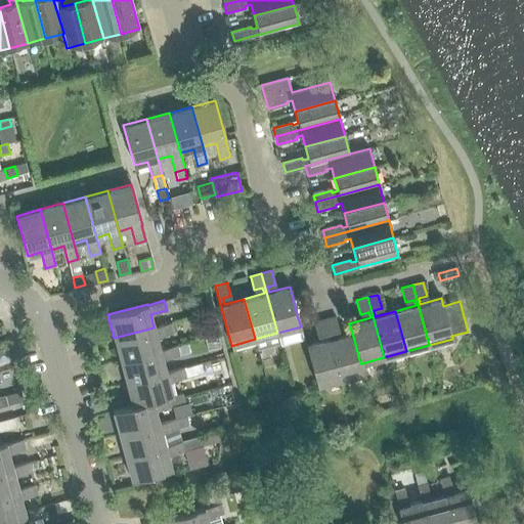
[(335,316),(324,319),(341,380),(364,374),(361,363),(360,363),(352,333),(332,339),(331,333),(339,331),(335,316)]
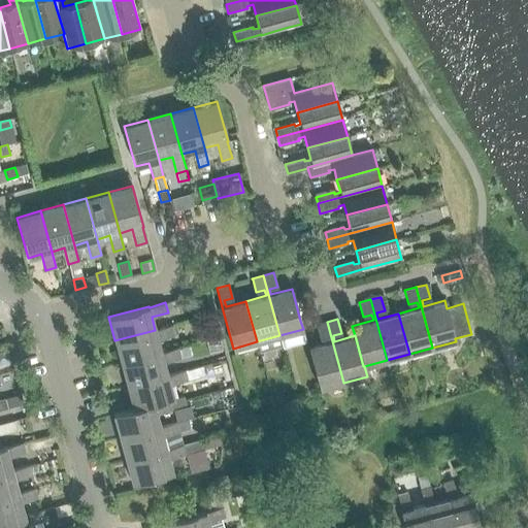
[(316,325),(320,339),(328,336),(330,342),(308,349),(320,389),(343,383),(327,322),(316,325)]
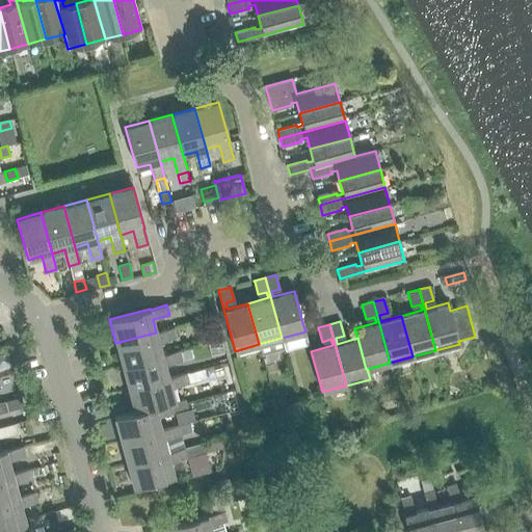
[(115,343),(122,367),(162,355),(159,342),(176,338),(173,327),(156,333),(115,343)]
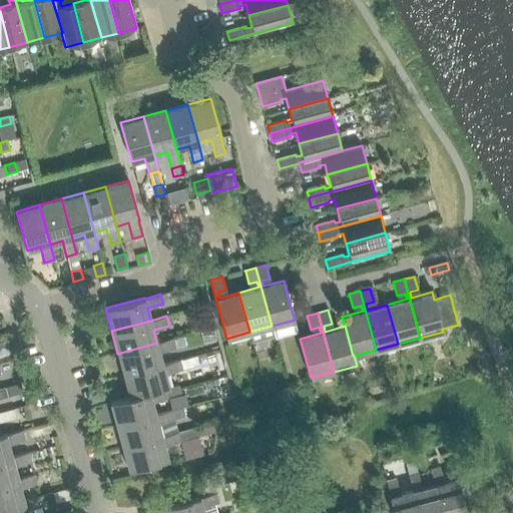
[(184,337),(173,340),(175,348),(186,345),(184,337)]
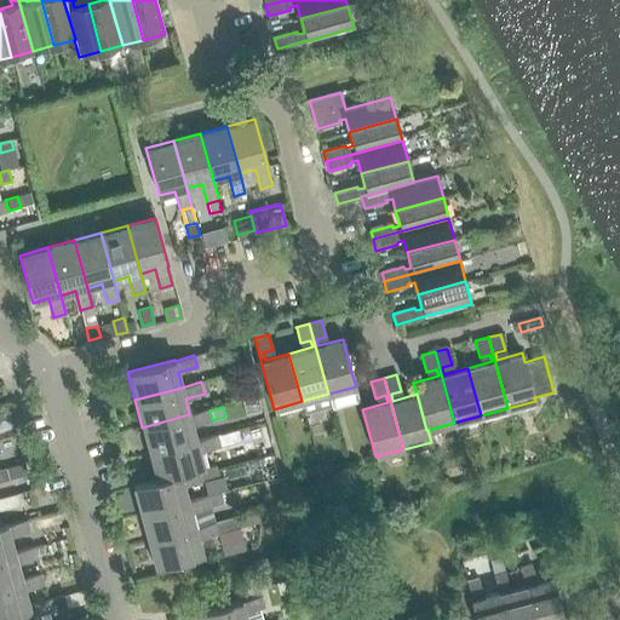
[(142,428),(149,454),(196,441),(193,425),(212,420),(210,411),(208,408),(189,414),(142,428)]
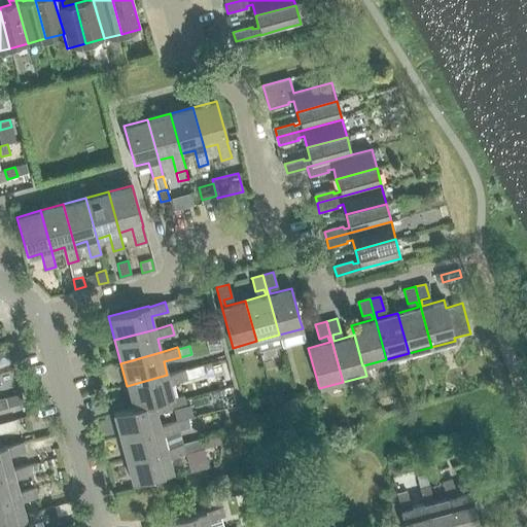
[(203,364),(183,371),(186,380),(205,375),(203,364)]
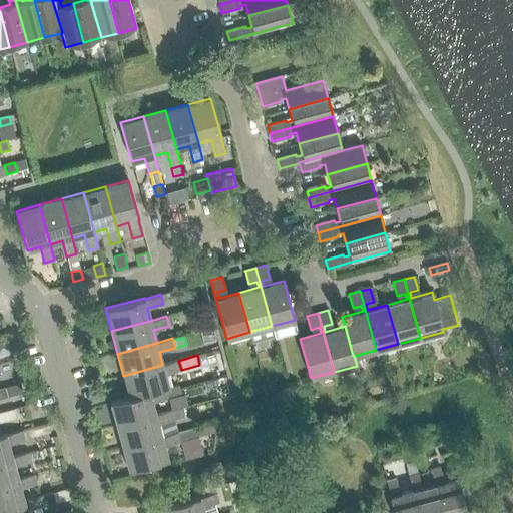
[(162,365),(123,376),(129,397),(129,398),(165,388),(165,389),(166,388),(169,388),(165,374),(181,370),(178,361),(162,365)]
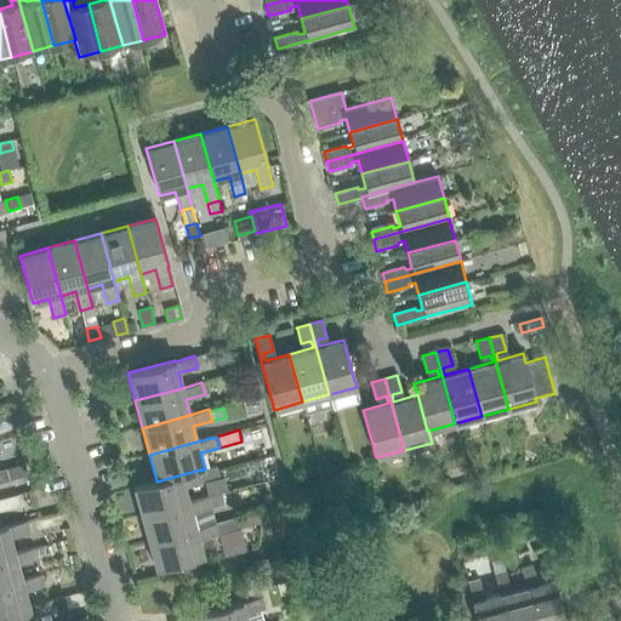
[(201,469),(200,471),(204,482),(220,477),(217,466),(205,469),(201,469)]
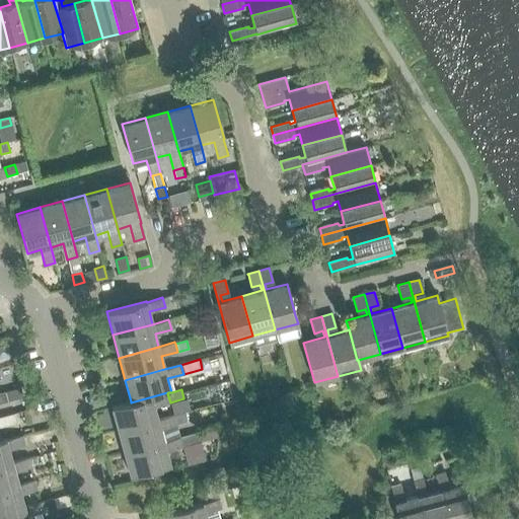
[(131,401),(112,406),(118,430),(157,419),(154,406),(170,402),(167,393),(167,392),(131,402),(131,401)]
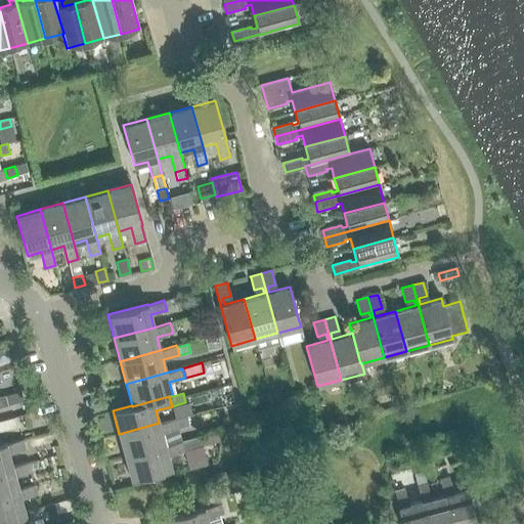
[(185,416),(175,419),(178,429),(188,426),(185,416)]
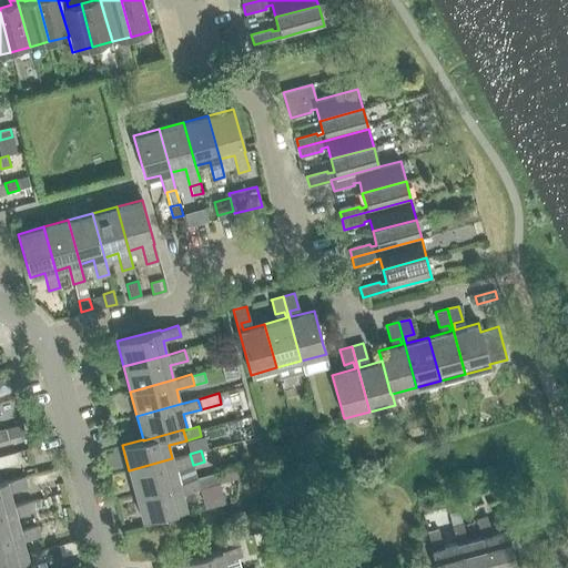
[(172,458),(129,470),(135,495),(179,483),(175,469),(193,465),(190,454),(172,458)]
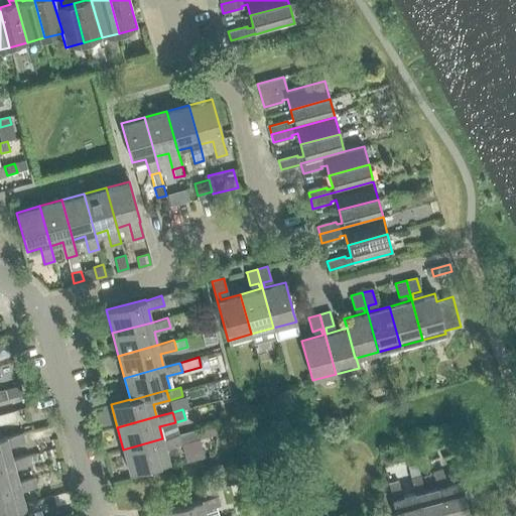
[(211,425),(196,429),(198,439),(214,434),(211,425)]
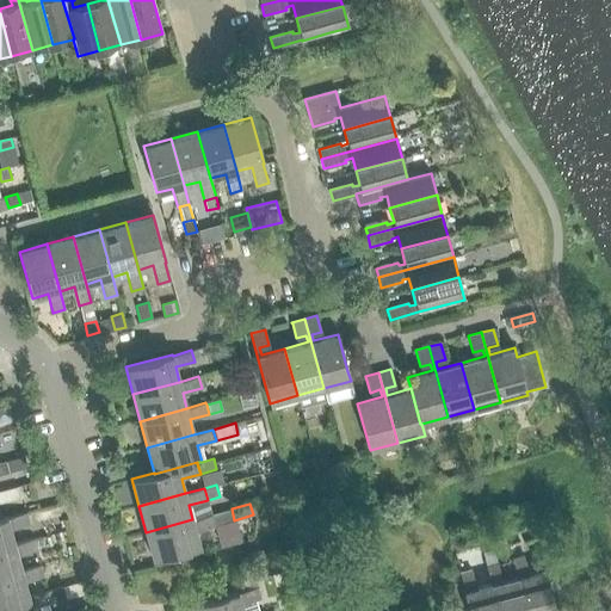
[(232,508),(211,514),(215,526),(235,520),(234,520),(232,508)]
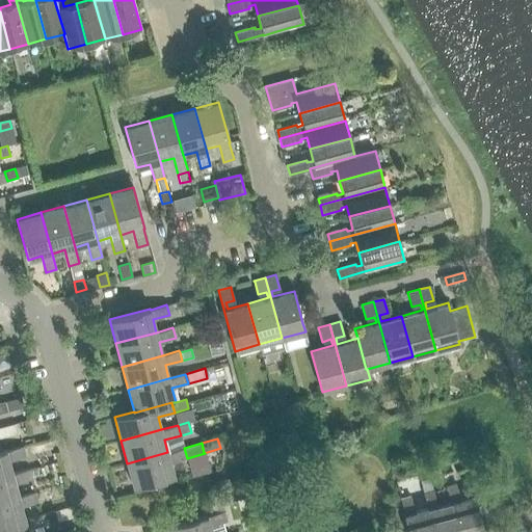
[(0,477),(12,474),(8,461),(25,456),(23,447),(6,451),(6,450),(0,451),(0,477)]
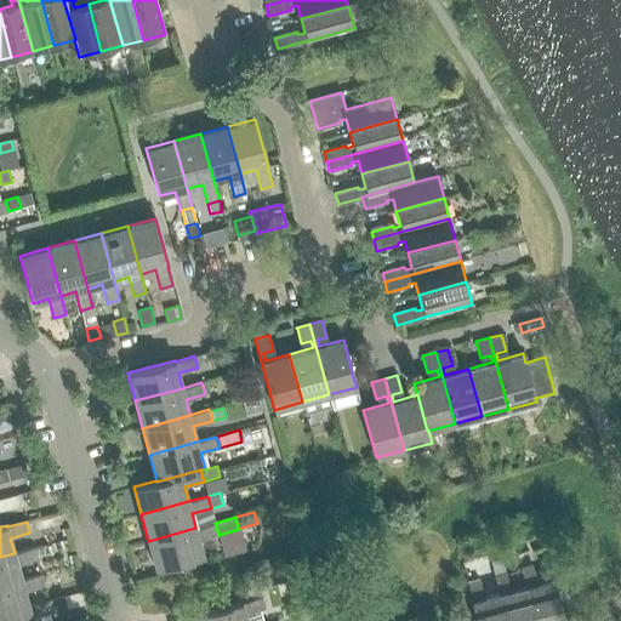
[(195,528),(148,541),(155,568),(155,569),(204,556),(199,540),(218,535),(215,523),(195,528)]
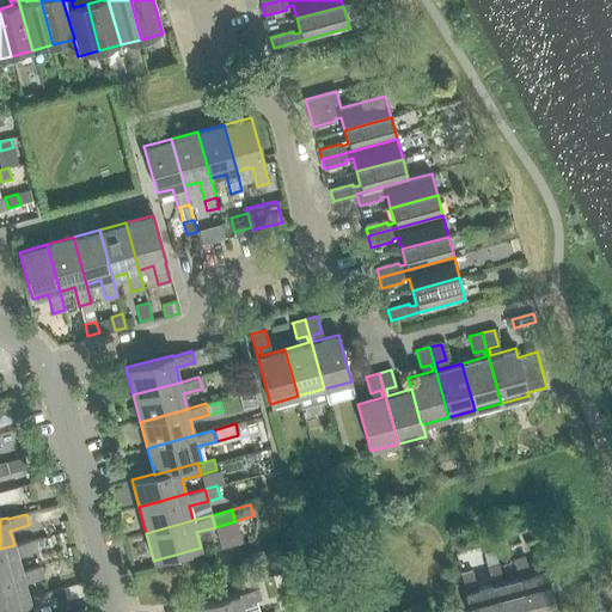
[(0,549),(0,576),(22,571),(17,556),(36,551),(34,540),(14,545),(0,549)]
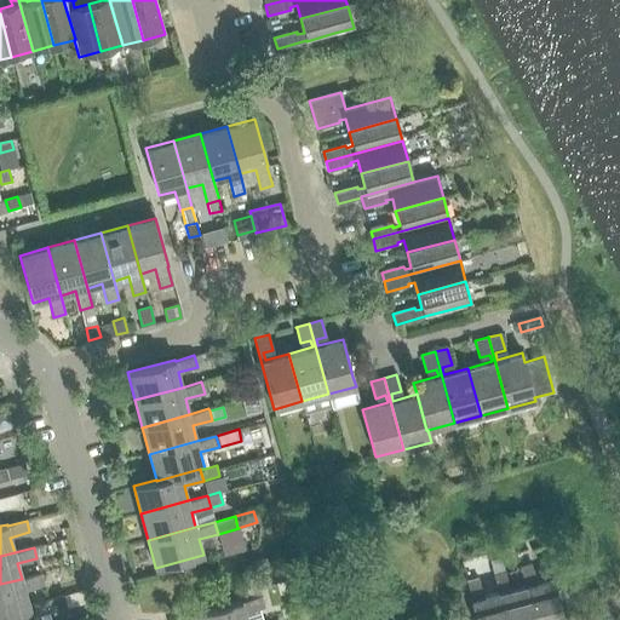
[(501,557),(489,560),(493,574),(505,570),(501,557)]
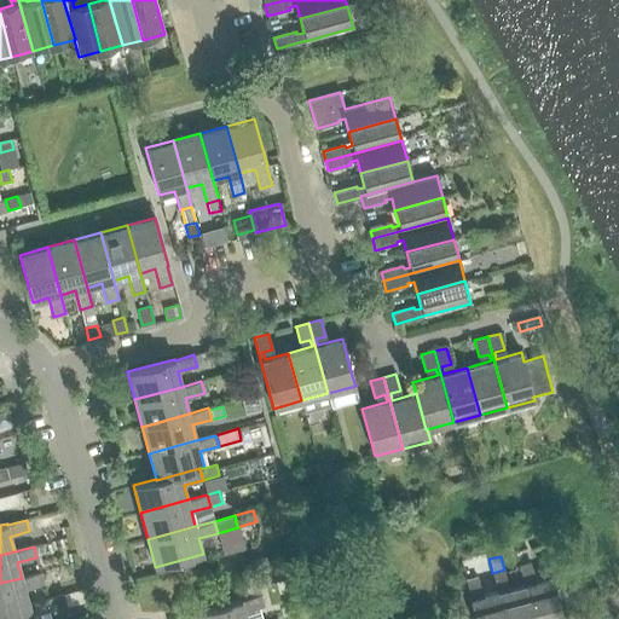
[(519,566),(524,585),(525,585),(533,618),(562,618),(553,577),(536,582),(531,562),(519,566)]
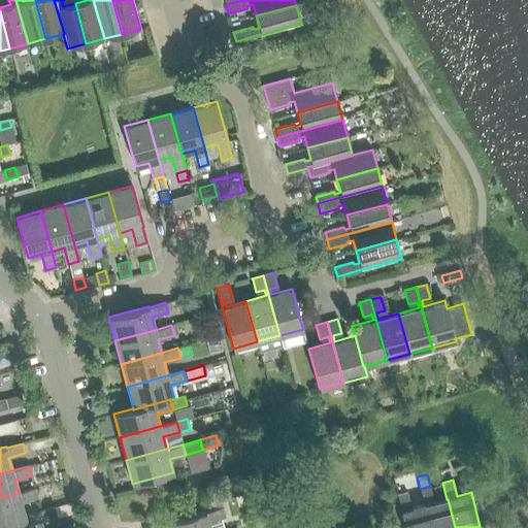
[(420,489),(424,505),(425,505),(430,527),(455,527),(448,499),(447,499),(434,502),(430,486),(420,489)]
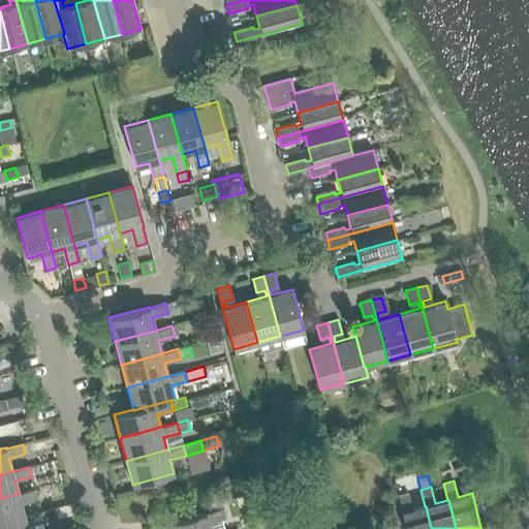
[(0,498),(0,523),(25,517),(21,503),(37,499),(35,489),(19,494),(0,498)]
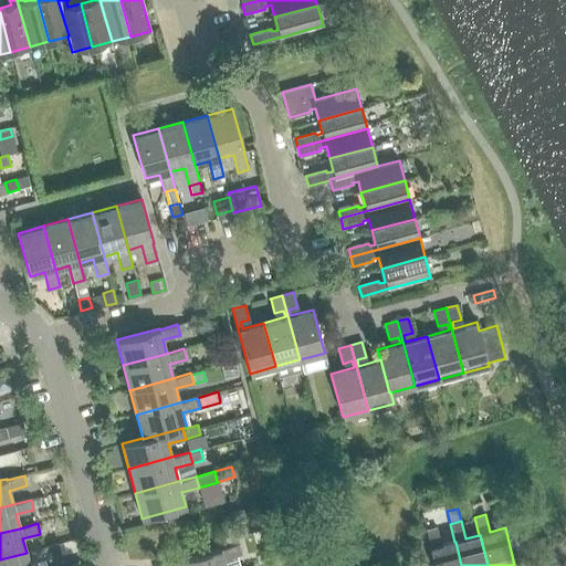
[(433,565),(461,565),(456,542),(454,542),(441,545),(437,527),(426,531),(430,548),(429,548),(433,565)]
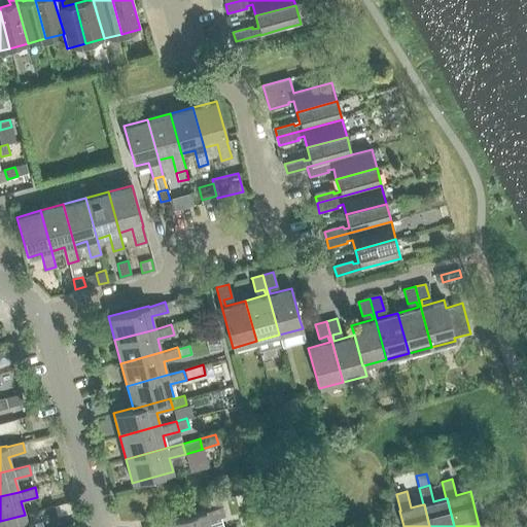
[(55,506),(40,510),(43,520),(58,516),(55,506)]
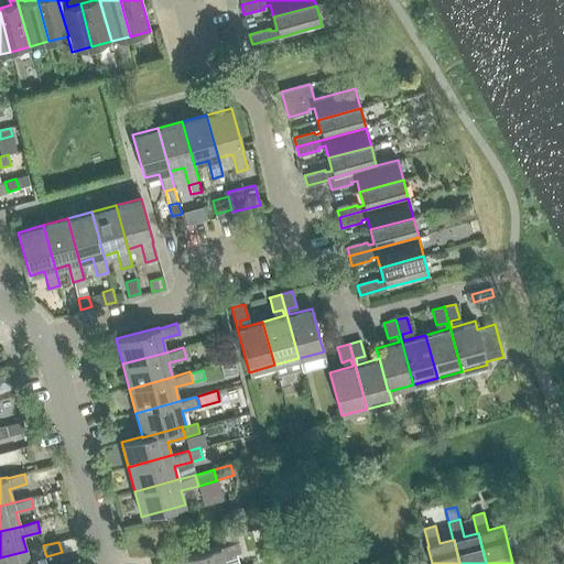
[(176,557),(177,563),(224,563),(223,557),(240,553),(237,543),(220,548),(219,546),(176,557)]
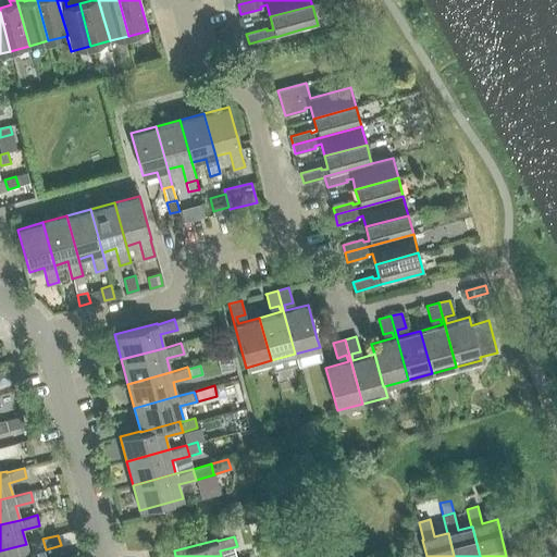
[(0,556),(29,556),(28,554),(46,549),(42,539),(26,544),(0,551),(0,556)]
